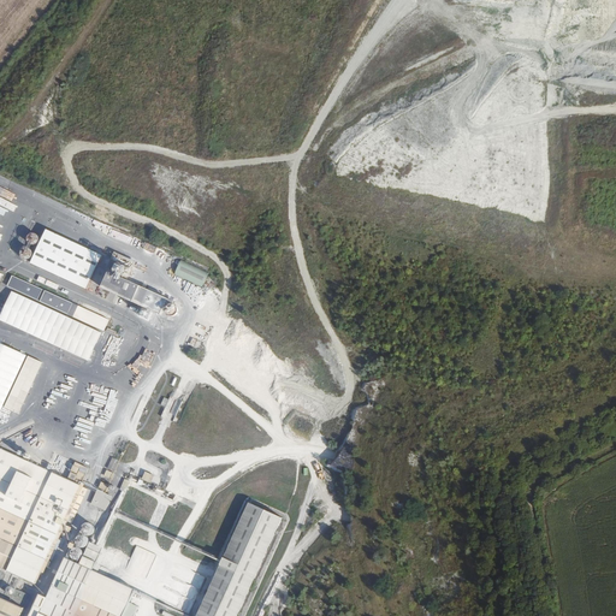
[(29,261),(86,288),(88,282),(158,314),(165,298),(95,266),(100,254),(45,229),(29,261)]
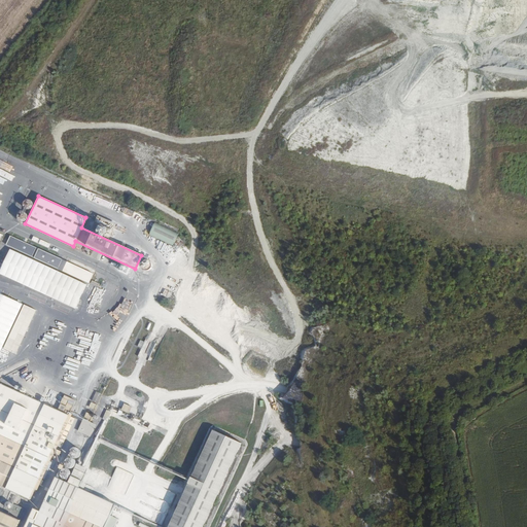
[(22,199),(21,201),(20,203),(21,205),(21,206),(23,208),(25,208),(26,208),(28,207),(29,205),(30,203),(29,201),(29,199),(27,199),(25,198),(22,199)]
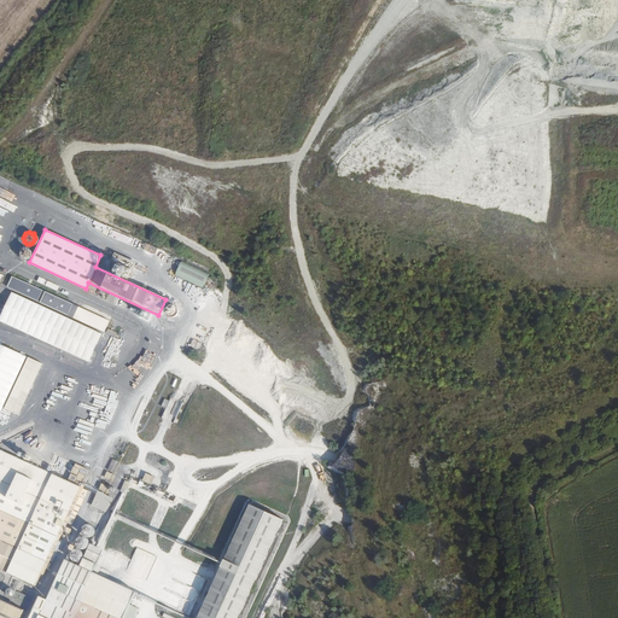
[(143,250),(146,244),(139,240),(138,242),(135,240),(133,245),(143,250)]
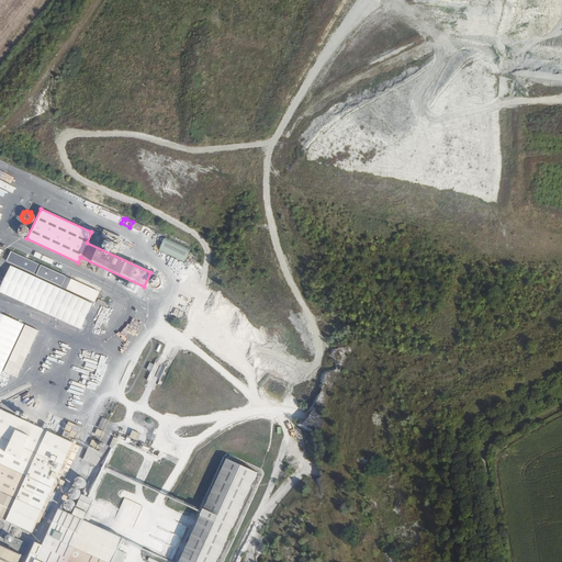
[(17,225),(15,226),(14,229),(15,232),(15,233),(18,235),(20,235),(22,235),(23,234),(25,232),(25,229),(25,227),(24,226),(21,224),(19,224),(17,225)]
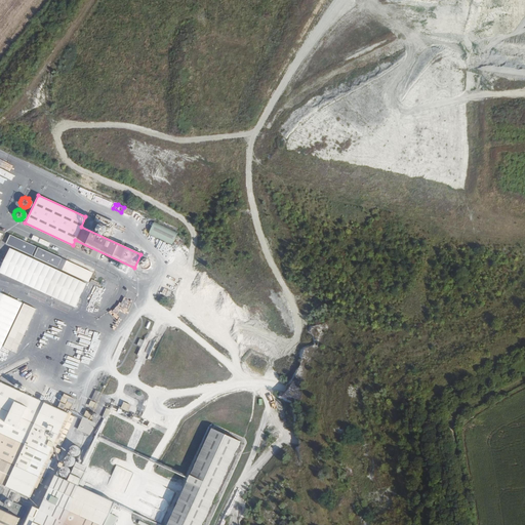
[(128,209),(125,215),(134,219),(137,213),(128,209)]
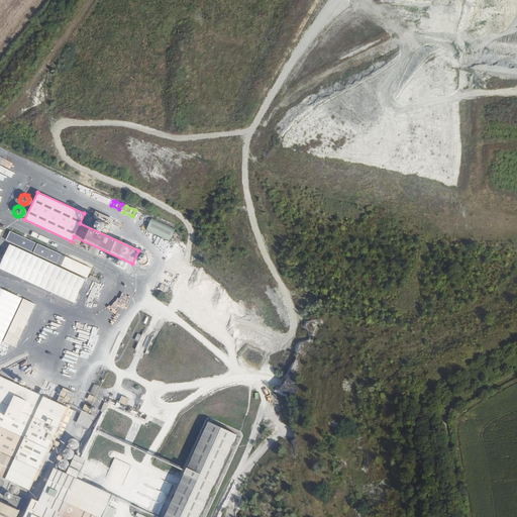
[(176,229),(151,219),(145,232),(170,242),(176,229)]
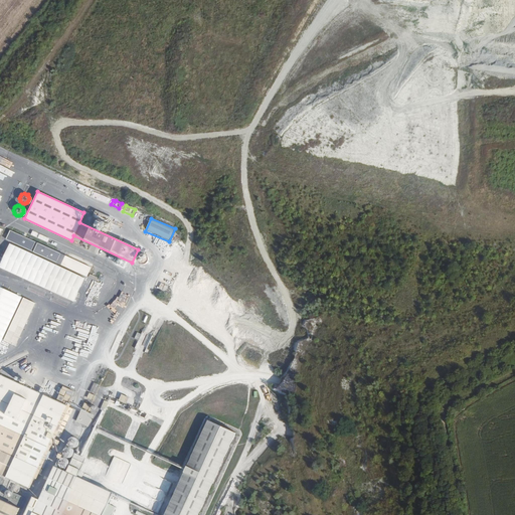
[(61,253),(7,229),(3,237),(57,263),(61,253)]
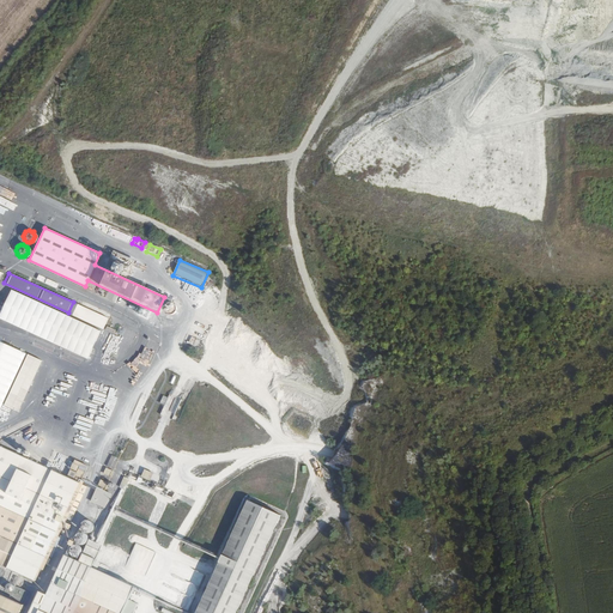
[(64,326),(1,299),(0,302),(0,315),(58,340),(64,326)]
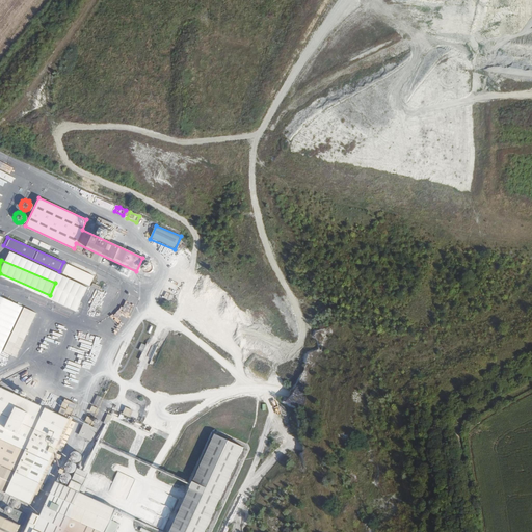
[(144,262),(141,264),(141,266),(141,268),(141,270),(143,271),(145,272),(149,272),(150,270),(152,269),(151,266),(151,264),(149,263),(147,262),(144,262)]
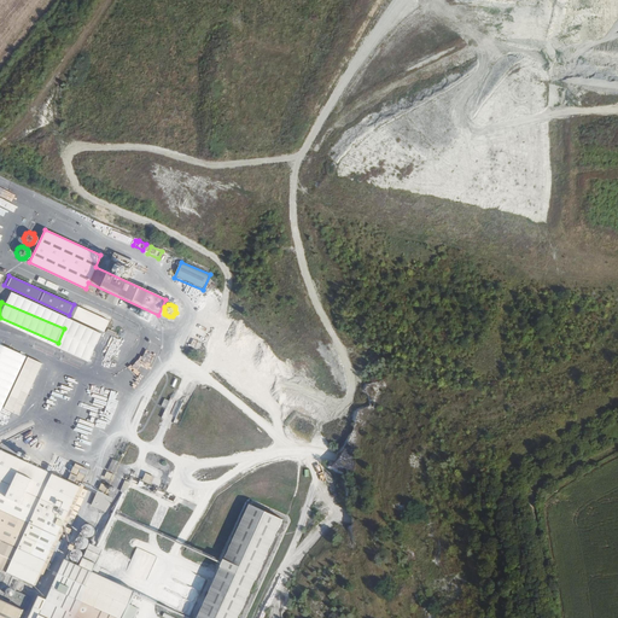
[(104,318),(77,305),(74,314),(100,326),(104,318)]
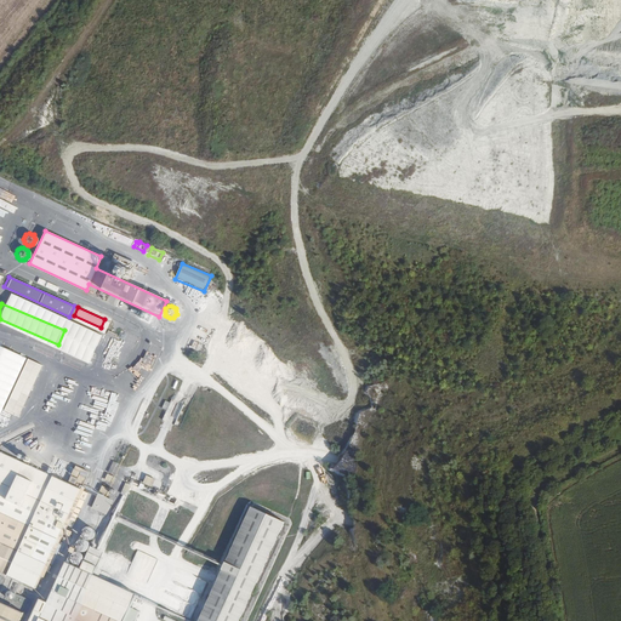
[(199,353),(203,345),(189,337),(184,347),(199,353)]
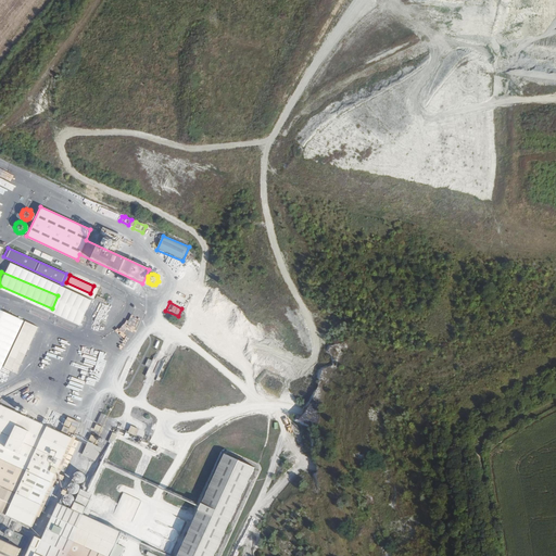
[(97,313),(103,316),(109,306),(101,303),(97,313)]
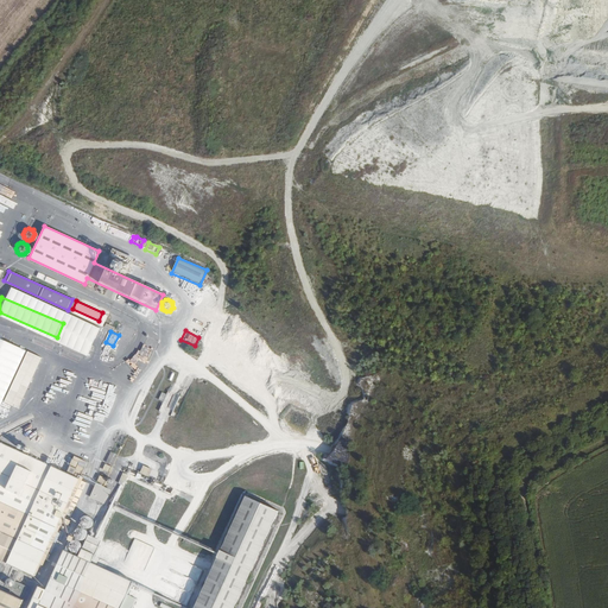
[(204,355),(209,347),(204,344),(200,352),(204,355)]
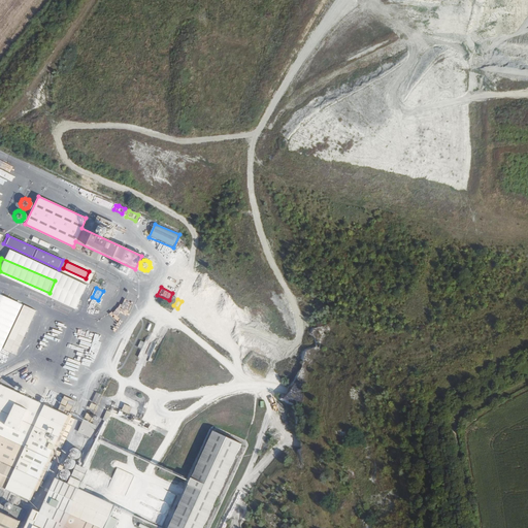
[(194,316),(189,323),(193,326),(198,319),(194,316)]
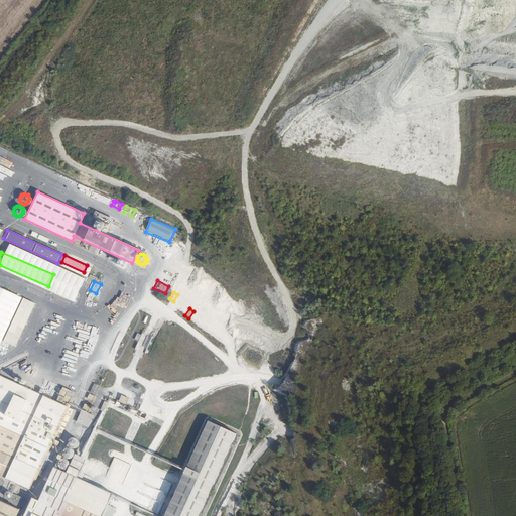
[(147,325),(151,317),(147,314),(142,323),(147,325)]
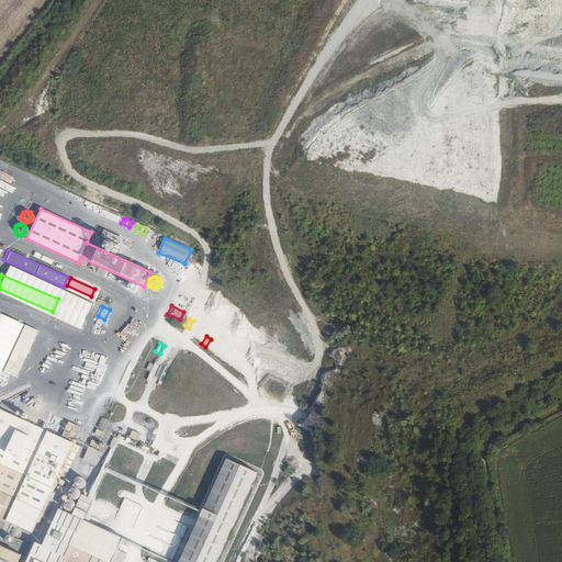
[(168,353),(166,356),(166,359),(167,360),(168,362),(170,363),(172,364),(175,364),(177,362),(178,361),(179,359),(179,357),(178,355),(176,352),(173,351),(170,351),(168,353)]
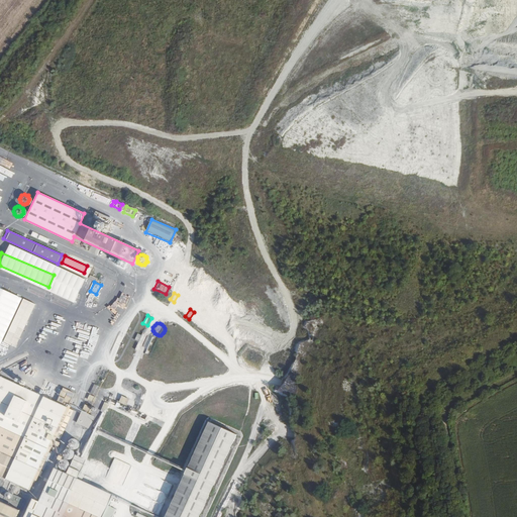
[(68,351),(77,346),(72,339),(64,344),(68,351)]
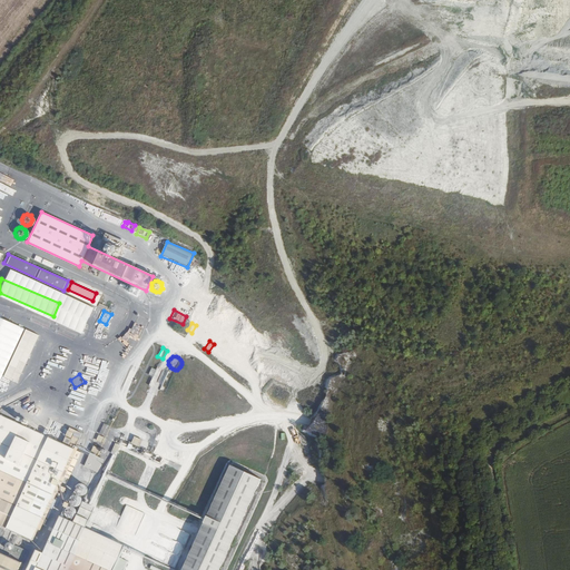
[(168,374),(165,374),(163,375),(161,377),(160,380),(160,382),(160,384),(163,386),(166,387),(168,386),(172,385),(173,383),(173,380),(173,377),(170,375),(168,374)]
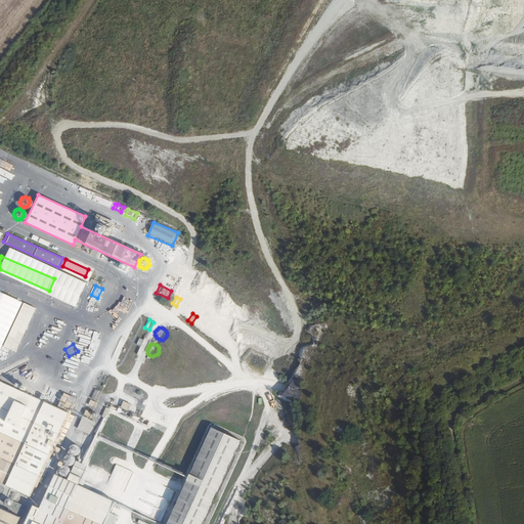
[(108,372),(102,369),(99,378),(104,380),(108,372)]
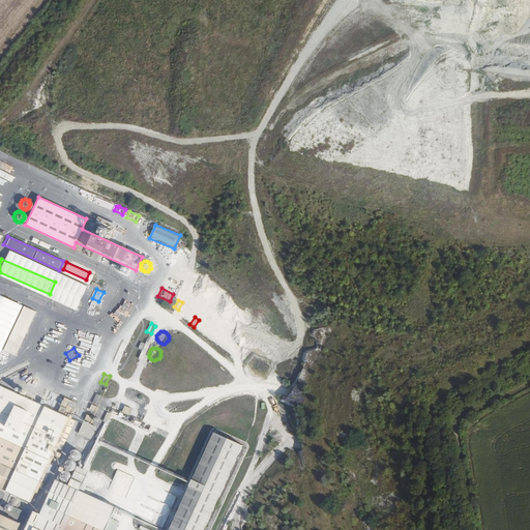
[(0,529),(17,529),(25,512),(12,507),(17,496),(29,502),(34,492),(36,493),(70,418),(67,416),(72,405),(67,403),(62,414),(0,385),(0,488),(5,491),(0,501),(0,529)]
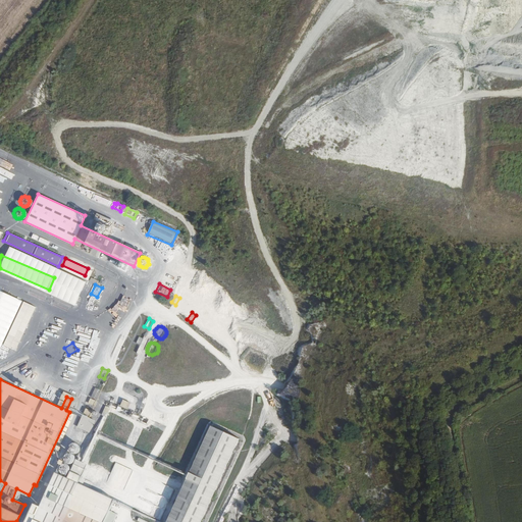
[(119,407),(127,409),(129,403),(121,400),(119,407)]
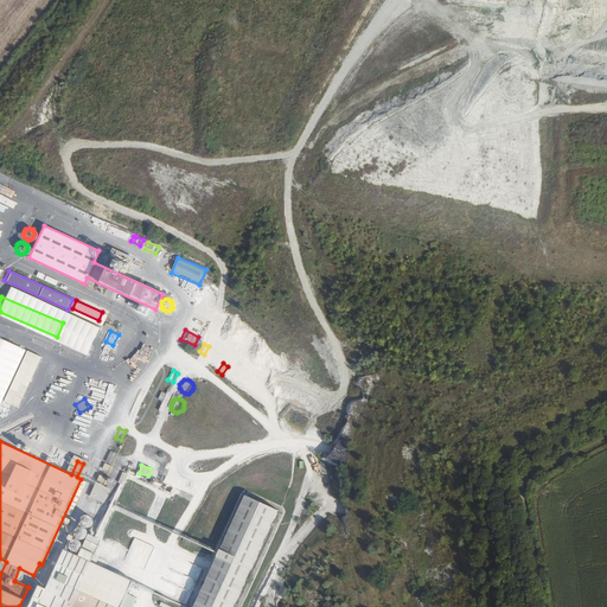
[(120,496),(128,474),(121,472),(117,484),(120,485),(117,491),(119,491),(117,494),(120,496)]
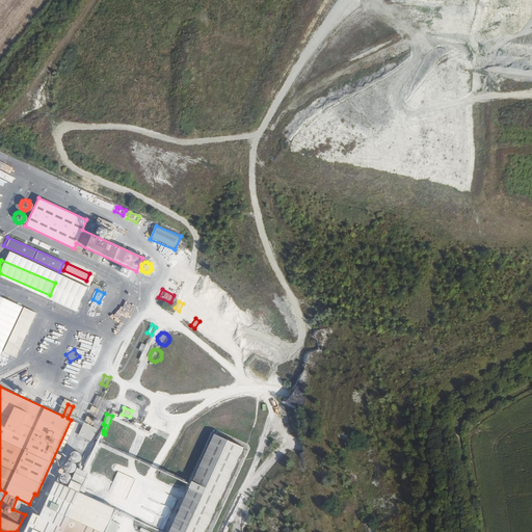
[(92,419),(85,416),(83,422),(90,424),(92,419)]
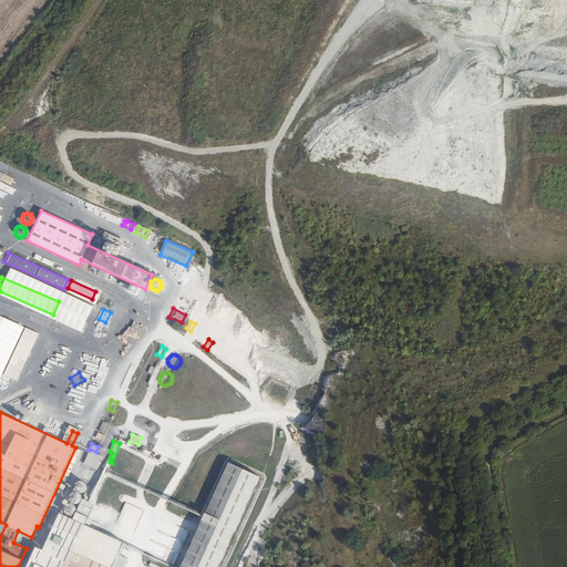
[(101,456),(88,451),(82,463),(95,468),(101,456)]
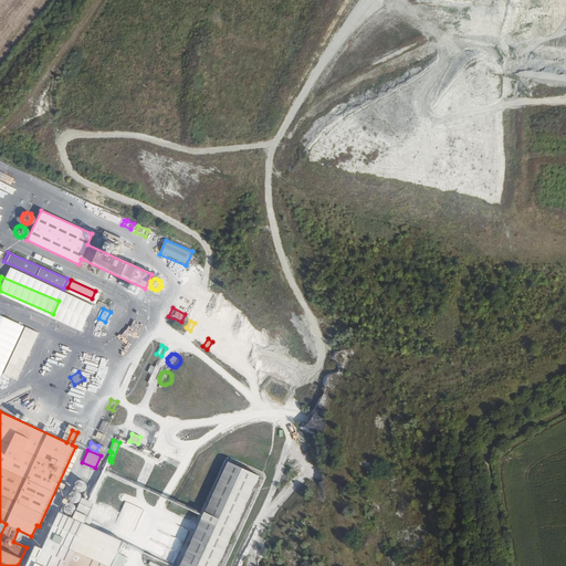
[(213,565),(255,477),(227,463),(177,565),(213,565)]
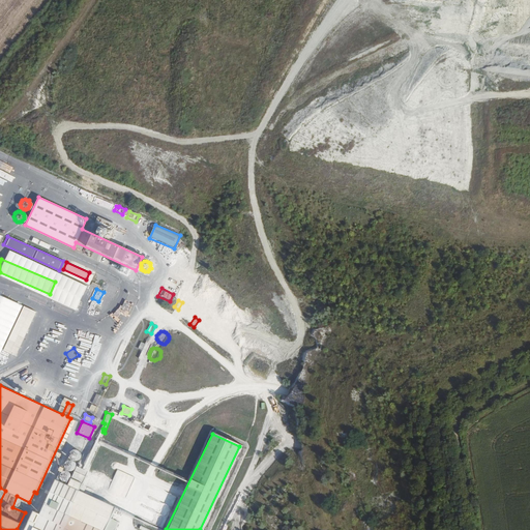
[(66,470),(68,471),(70,470),(71,469),(72,467),(72,465),(71,464),(69,463),(67,463),(65,463),(64,465),(64,466),(64,468),(65,469),(66,470)]
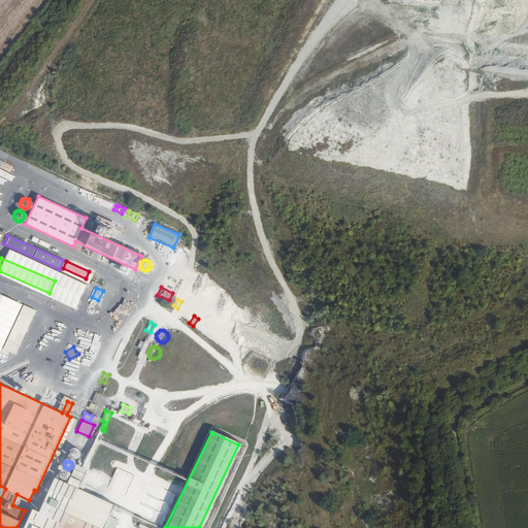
[(104,527),(116,504),(79,488),(87,473),(74,467),(67,485),(55,479),(39,513),(32,509),(23,527),(104,527)]
